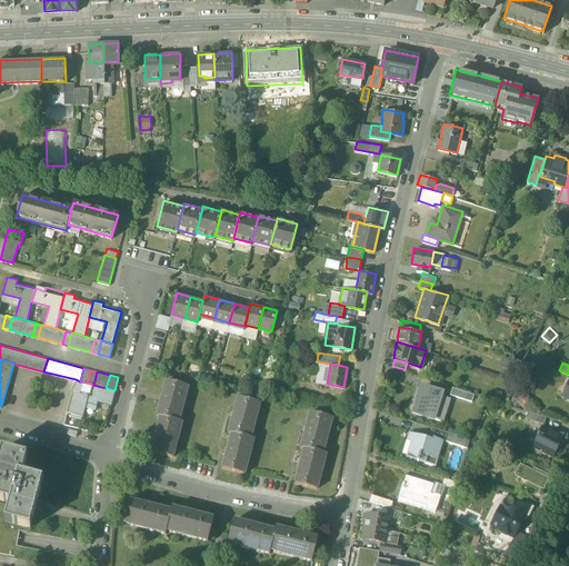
[(188,384),(166,378),(156,413),(160,414),(178,419),(188,384)]
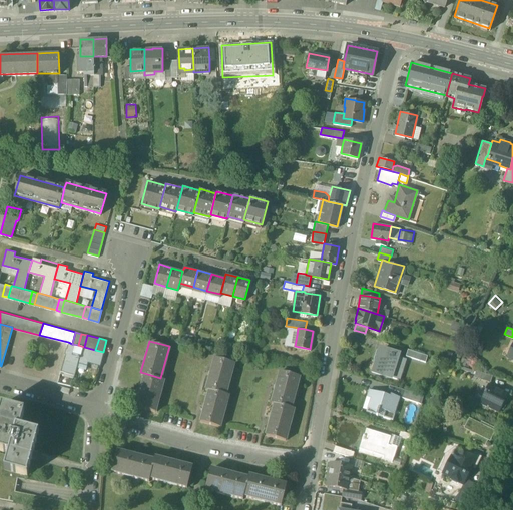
[(72,344),(68,342),(61,370),(75,374),(79,358),(100,364),(103,352),(95,350),(84,347),(78,345),(72,344)]
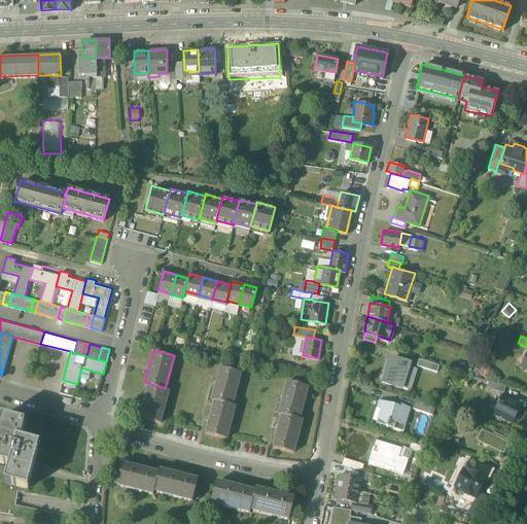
[(402,360),(392,356),(388,369),(389,369),(386,379),(382,378),(382,380),(391,383),(391,382),(399,384),(399,385),(410,388),(416,368),(407,364),(407,365),(401,363),(402,360)]
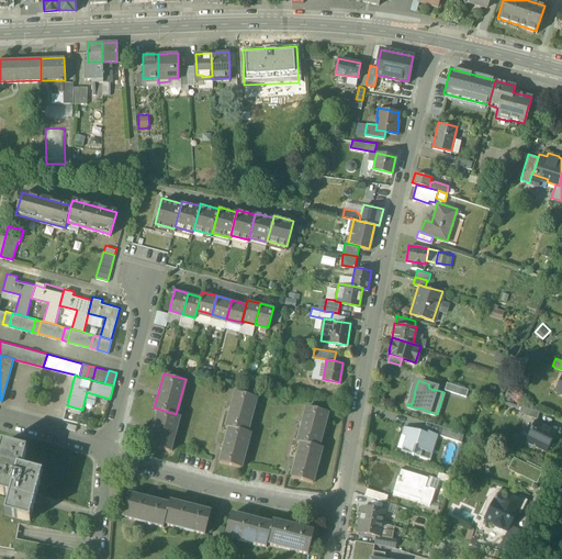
[(460,393),(462,386),(447,381),(444,388),(460,393)]
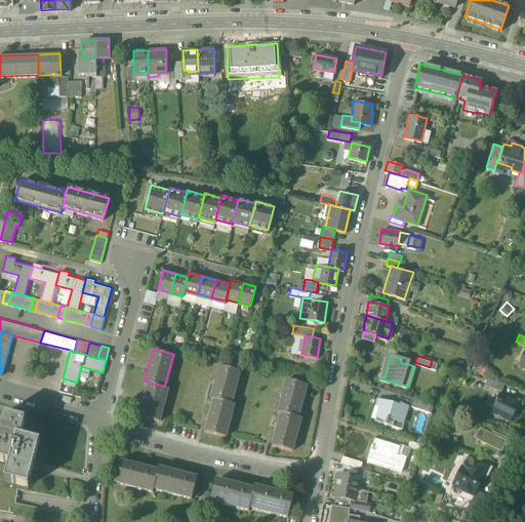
[(239,369),(219,364),(210,397),(213,398),(231,402),(239,369)]
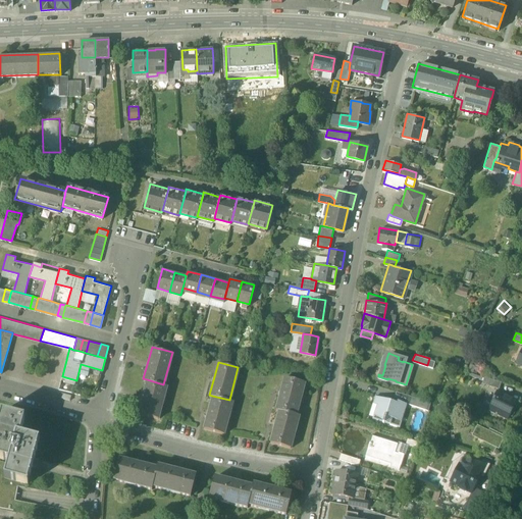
[(462,372),(480,377),(483,367),(465,362),(462,372)]
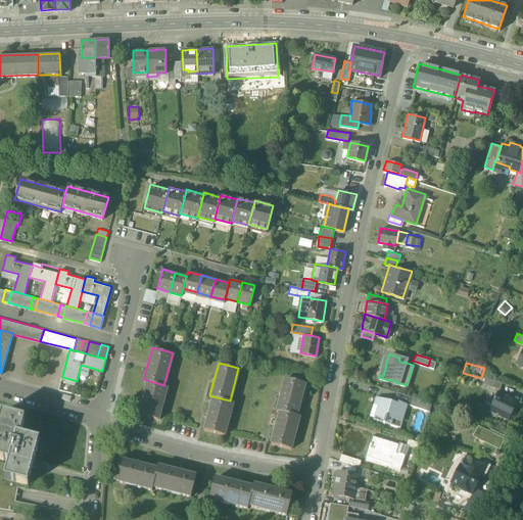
[(304,381),(284,377),(277,409),(279,409),(296,414),(304,381)]
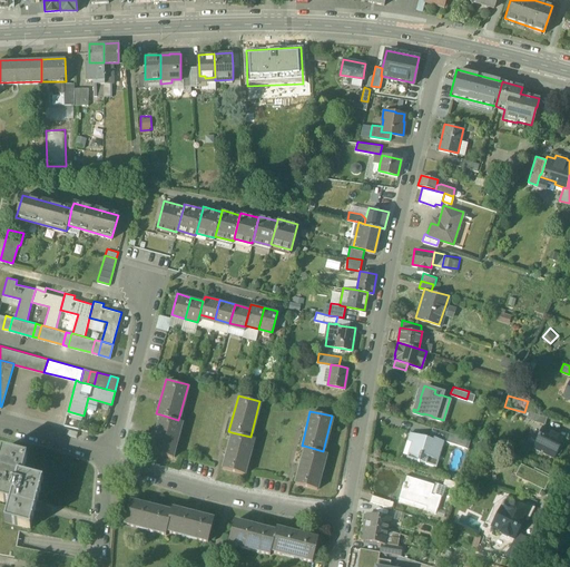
[(547,416),(534,412),(532,420),(544,424),(547,416)]
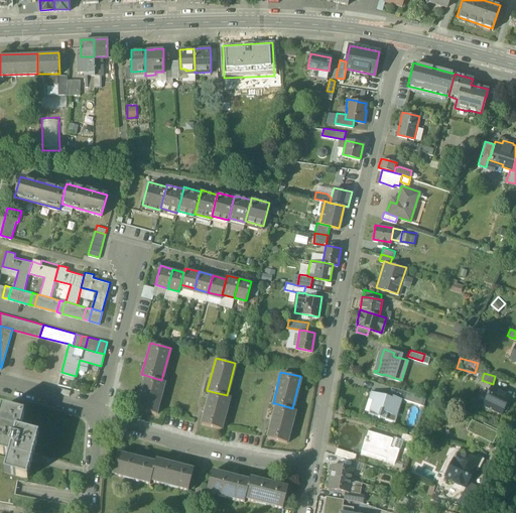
[(161,380),(145,375),(136,407),(155,412),(164,381),(161,380)]
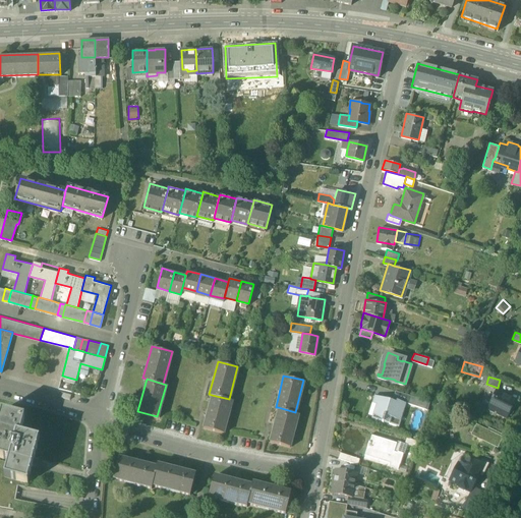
[(516,399),(496,389),(491,398),(493,398),(487,407),(507,416),(516,399)]
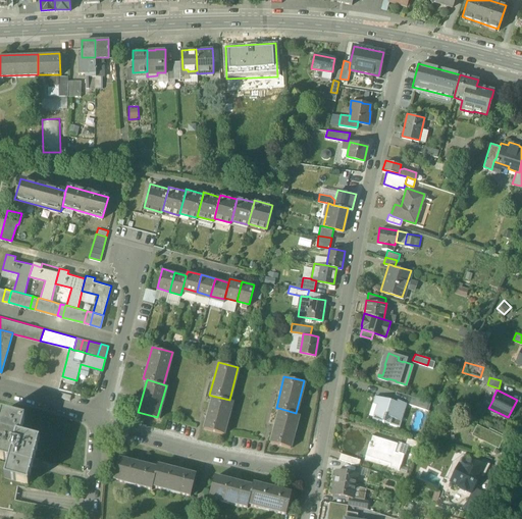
[(430,402),(411,395),(409,403),(428,409),(430,402)]
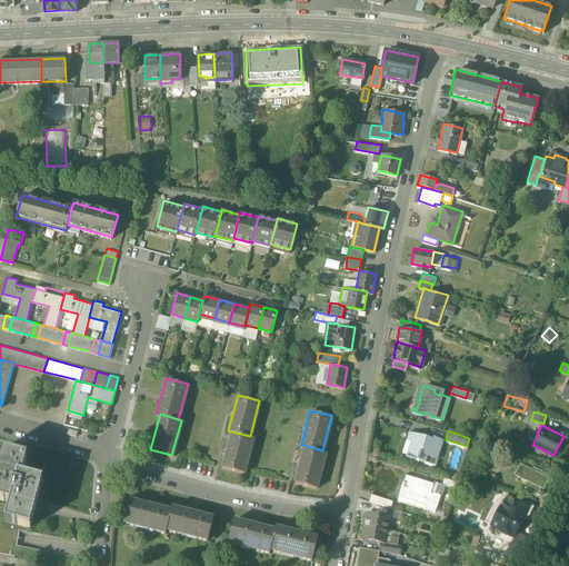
[(250,436),(231,432),(222,466),(243,472),(252,437),(250,436)]
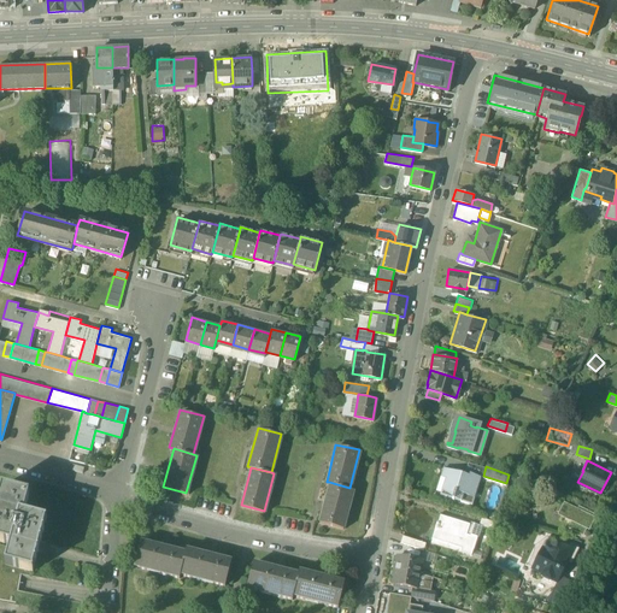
[(468,475),(448,467),(445,476),(440,493),(452,496),(452,497),(453,499),(454,497),(471,504),(481,475),(469,471),(468,475)]
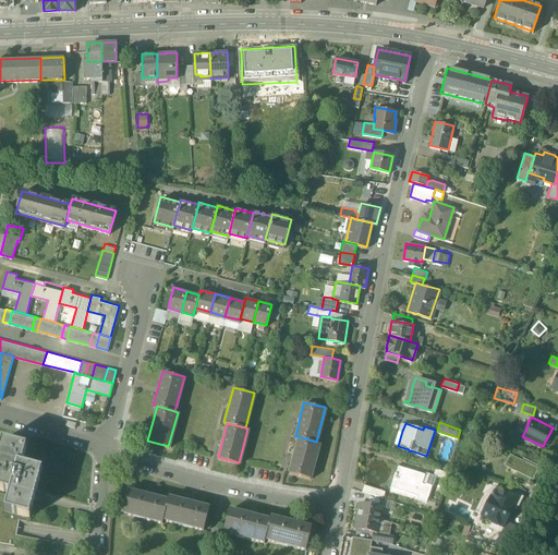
[(316,442),(298,436),(289,471),(311,477),(319,442),(316,442)]
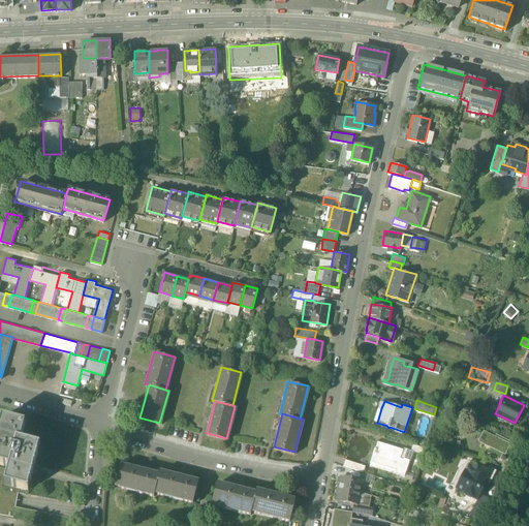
[(25,422),(1,415),(0,420),(0,462),(9,465),(4,484),(28,490),(40,444),(21,439),(25,422)]
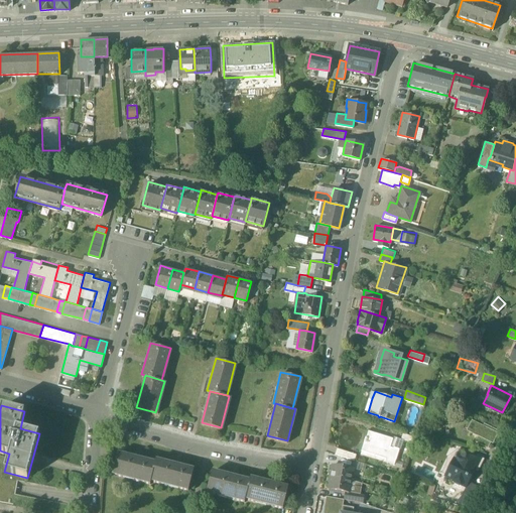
[(496,428),(484,423),(483,425),(476,421),(471,430),(479,434),(476,440),(487,445),(490,440),(492,441),(497,432),(495,430),(496,428)]
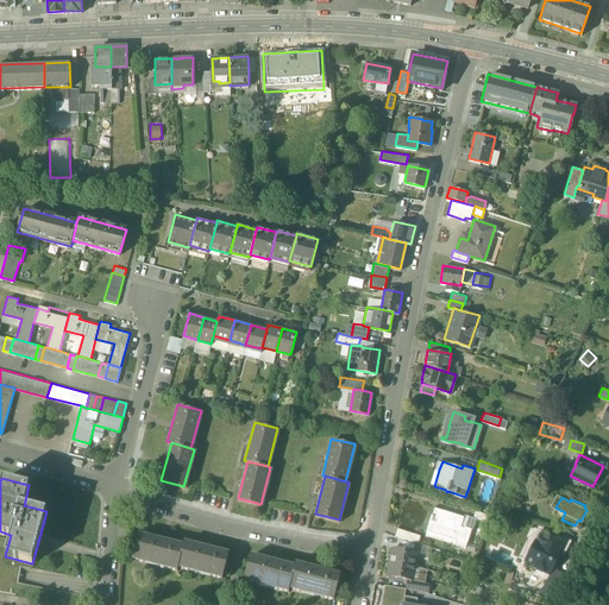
[(463,515),(434,506),(432,515),(431,514),(426,530),(456,539),(454,542),(466,546),(472,528),(460,524),(463,515)]
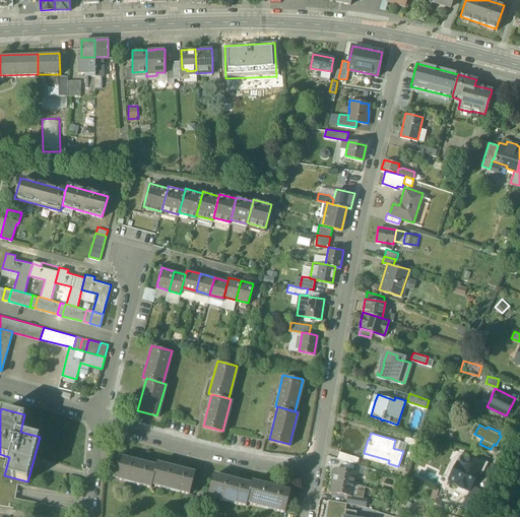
[(359,456),(339,450),(337,456),(356,462),(359,456)]
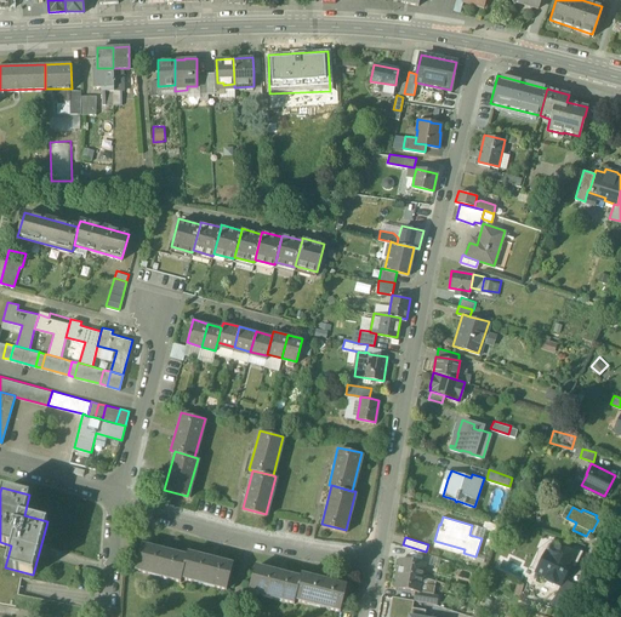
[(562,546),(559,547),(558,543),(554,542),(551,543),(548,546),(547,549),(545,549),(569,561),(573,554),(568,552),(570,547),(567,546),(565,548),(562,546)]
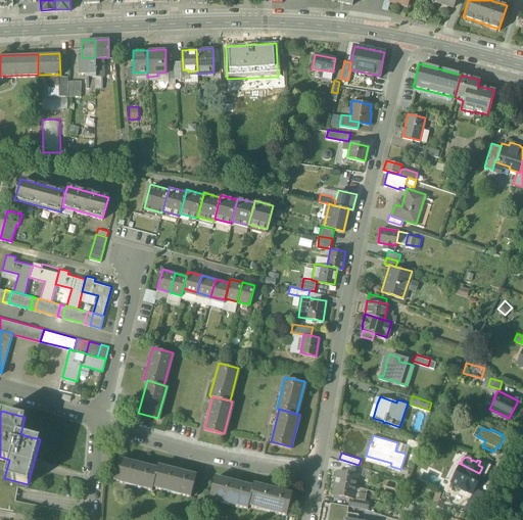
[(156,468),(119,459),(113,478),(151,488),(152,485),(156,468)]
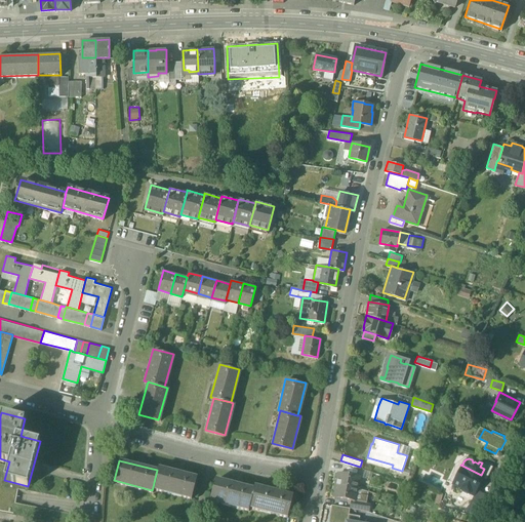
[(481,475),(460,465),(452,482),(461,487),(460,489),(468,493),(469,490),(474,493),(483,476),(481,475)]
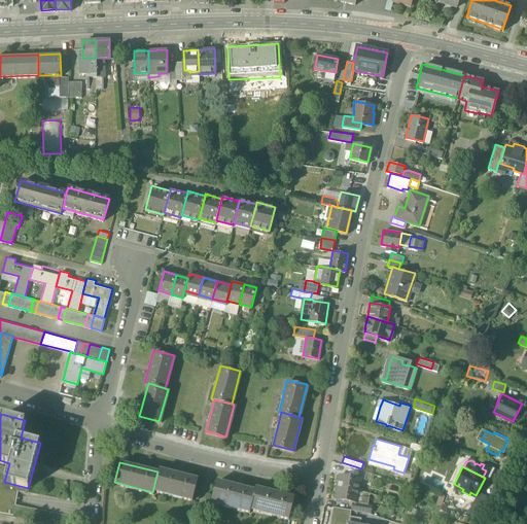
[(197,478),(159,468),(157,472),(153,489),(191,499),(197,478)]
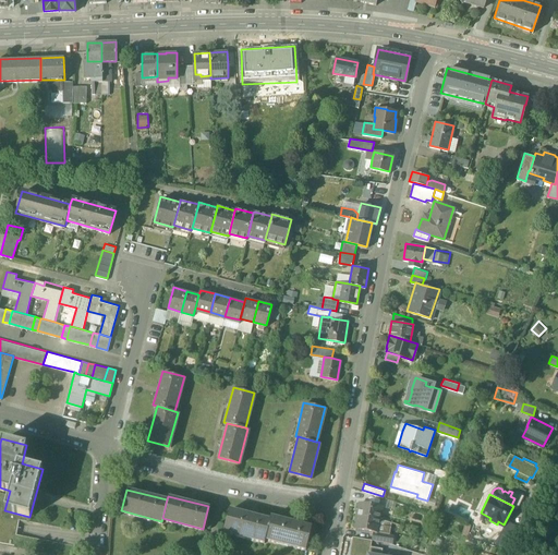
[(381,505),(361,502),(359,509),(358,508),(356,514),(379,518),(381,505)]
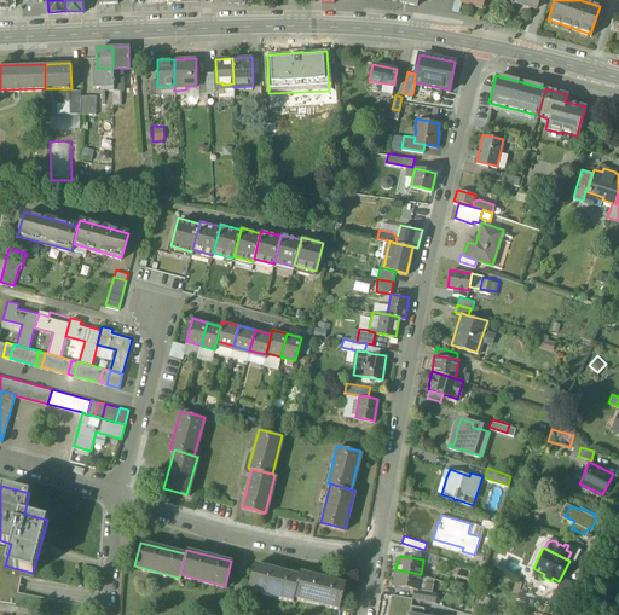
[(299,575),(254,563),(247,587),(293,599),(294,596),(299,575)]
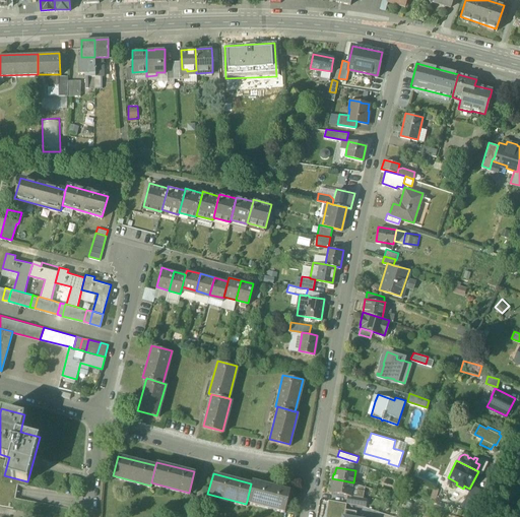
[(353,482),(332,478),(331,483),(333,483),(331,491),(351,495),(353,482)]
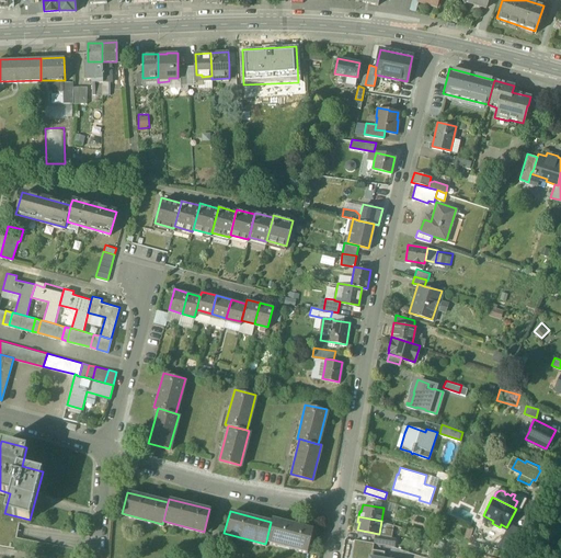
[(312,528),(272,519),(271,522),(266,541),(307,550),(312,528)]
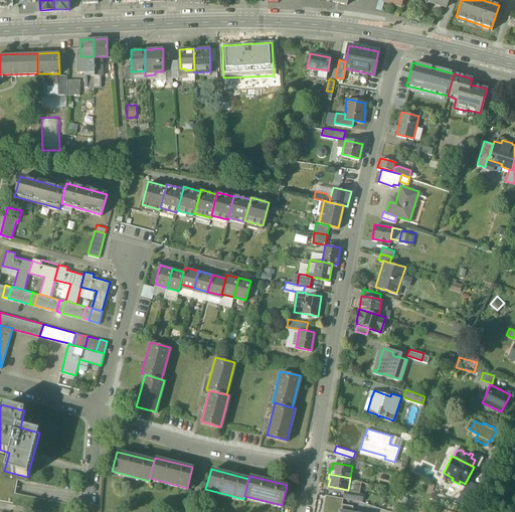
[(477,484),(471,481),(465,493),(471,495),(477,484)]
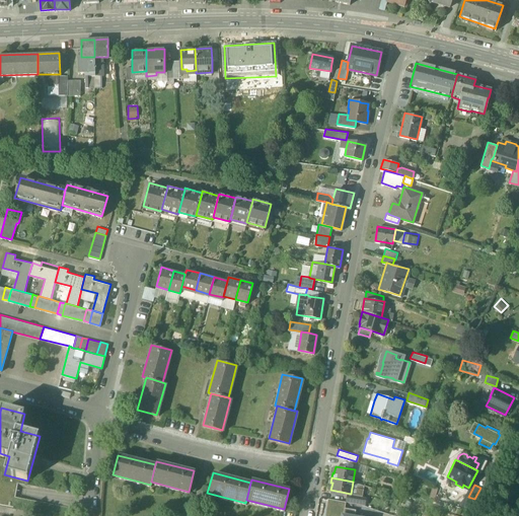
[(480,488),(474,499),(478,501),(480,501),(486,491),(480,488)]
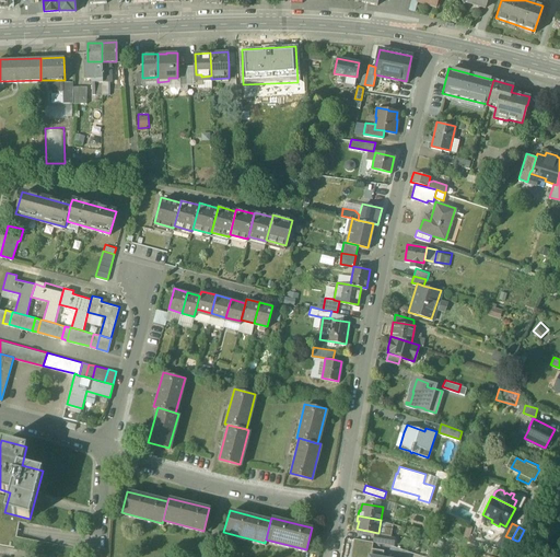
[(505,536),(502,536),(497,542),(498,547),(512,552),(516,541),(512,538),(505,536)]
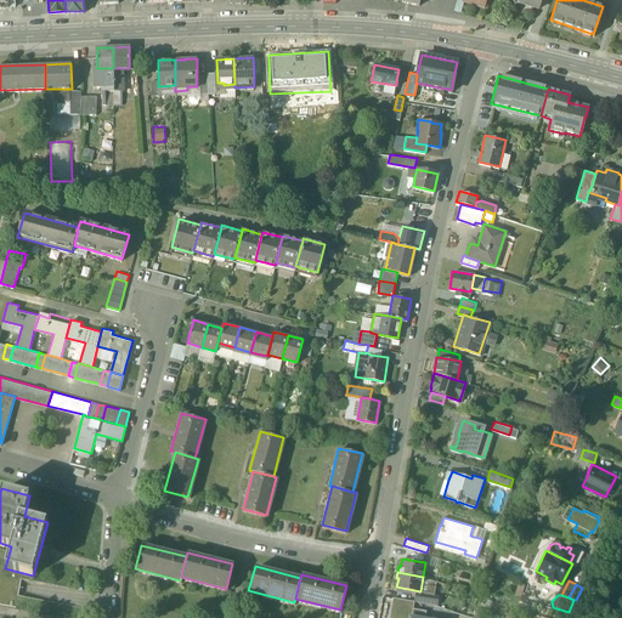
[(414,600),(393,596),(389,617),(393,617),(410,617),(411,617),(412,607),(413,607),(414,600)]
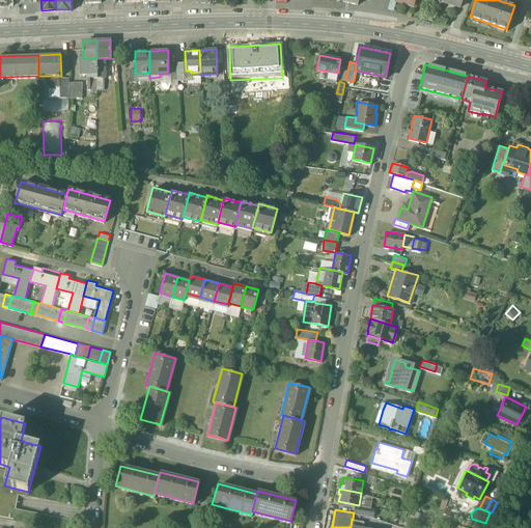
[(353,519),(352,519),(351,527),(358,527),(362,527),(364,521),(353,519)]
